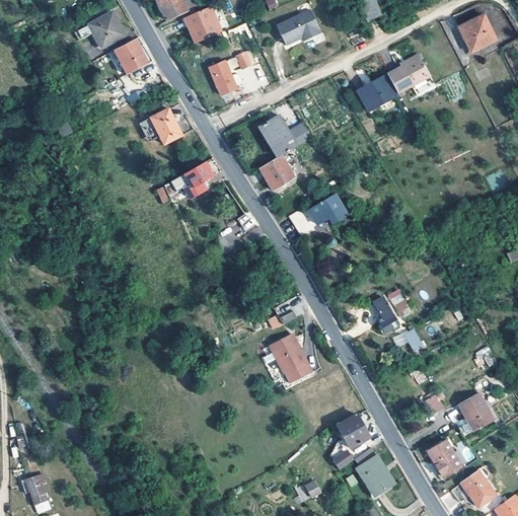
[(186,10),(180,0),(156,0),(166,20),(186,10)]
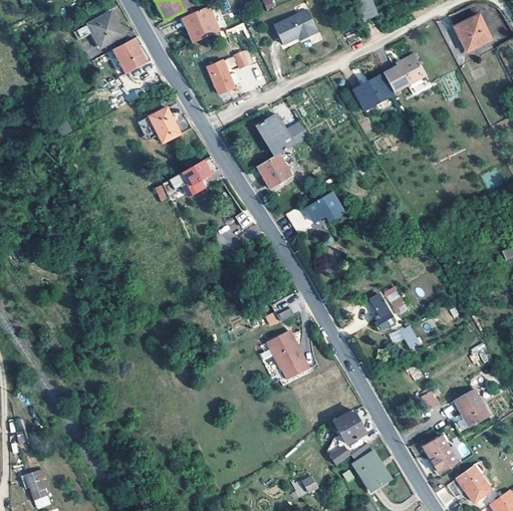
[(351,5),(354,11),(360,22),(375,16),(370,5),(368,0),(362,0),(351,5)]
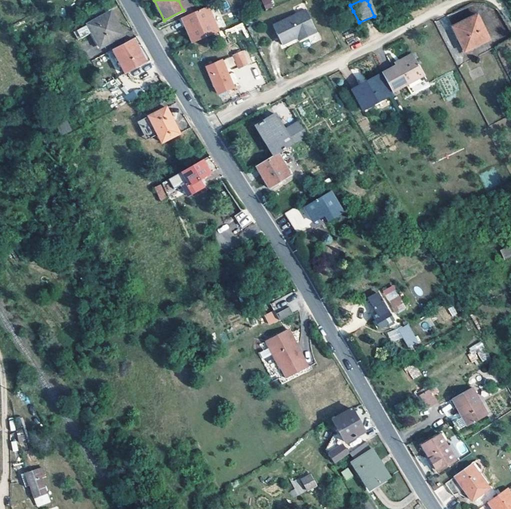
[(217,31),(213,22),(206,5),(181,16),(188,33),(192,42),(217,31)]
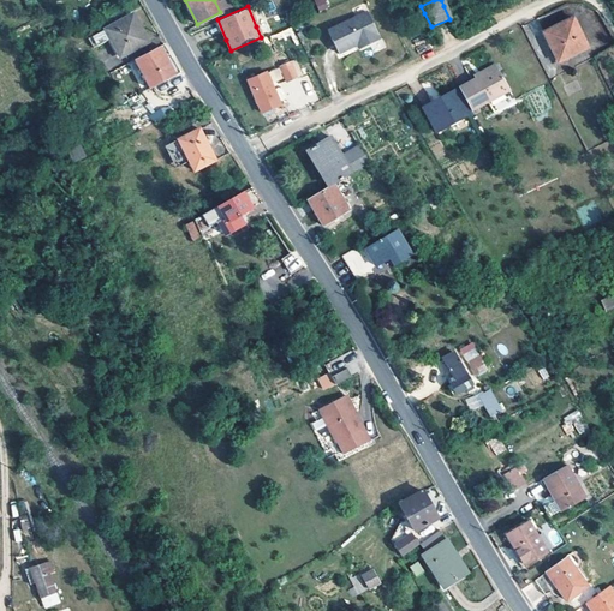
[(148,40),(132,12),(88,36),(93,47),(109,37),(119,55),(148,40)]
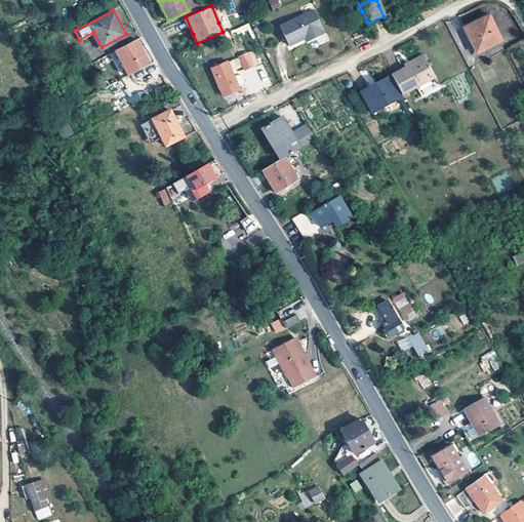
[(321,34),(310,10),(276,27),(286,47),(303,40),(311,36),(312,39),(321,34)]
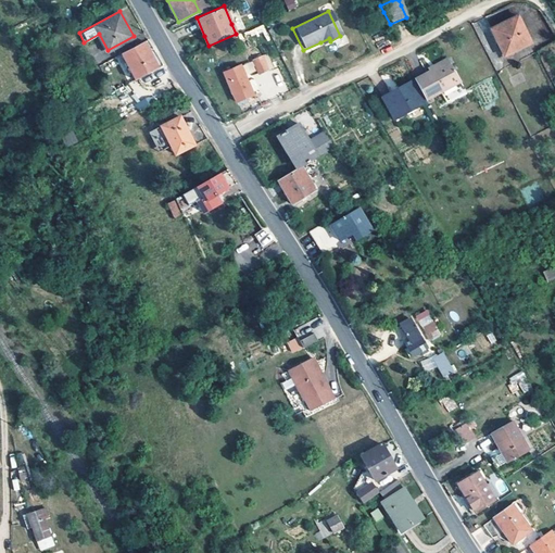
[(517,16),(507,21),(490,28),(491,33),(502,54),(503,55),(530,44),(517,16)]
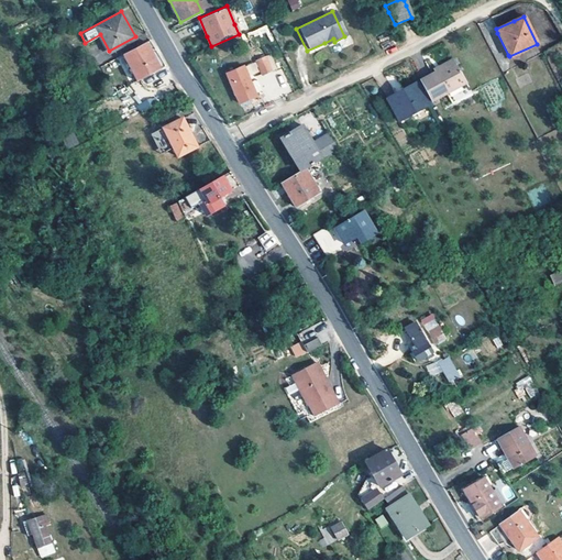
[(161,68),(145,41),(122,53),(138,80),(161,68)]
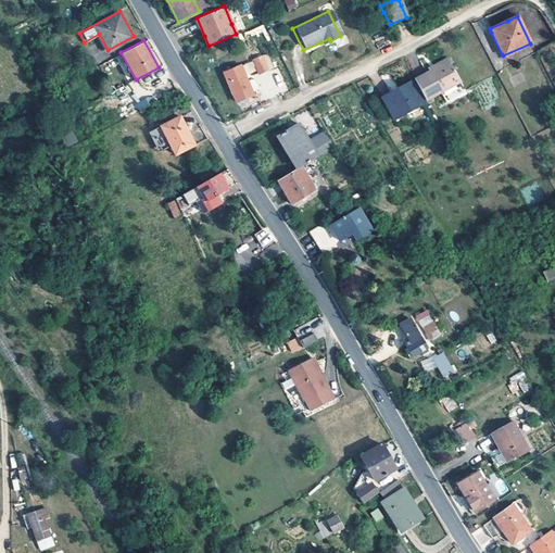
[(266,53),(253,59),(248,61),(254,75),(259,73),(273,66),(266,53)]
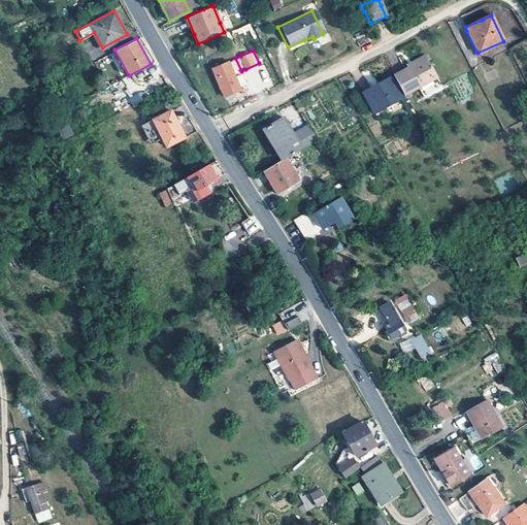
[(425,58),(424,55),(407,64),(408,67),(425,58)]
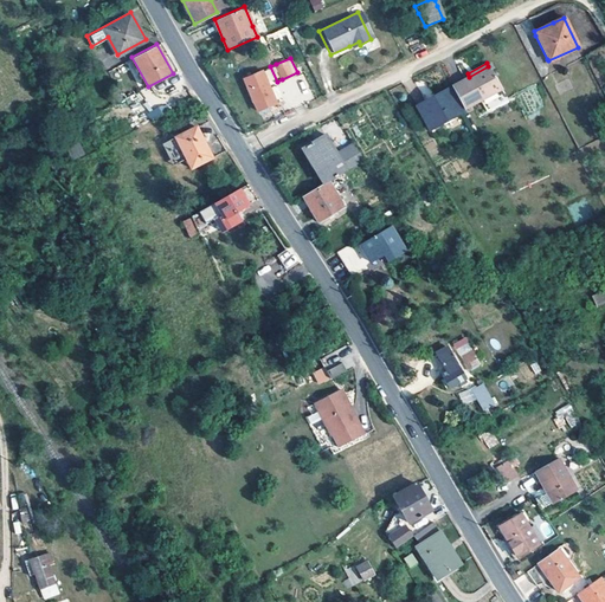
[(451,88),(454,91),(464,110),(480,101),(501,88),(490,70),(489,68),(488,66),(469,77),(451,88)]
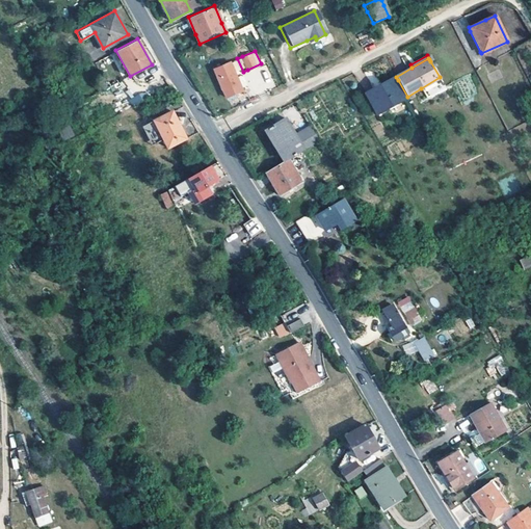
[(163,75),(156,61),(154,63),(161,77),(163,75)]
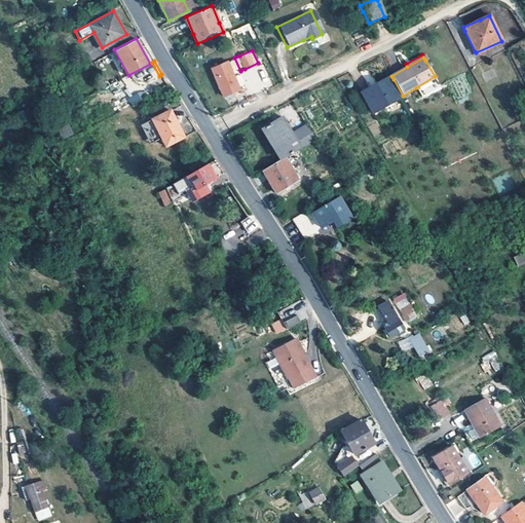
[(238,89),(226,62),(212,68),(223,96),(238,89)]
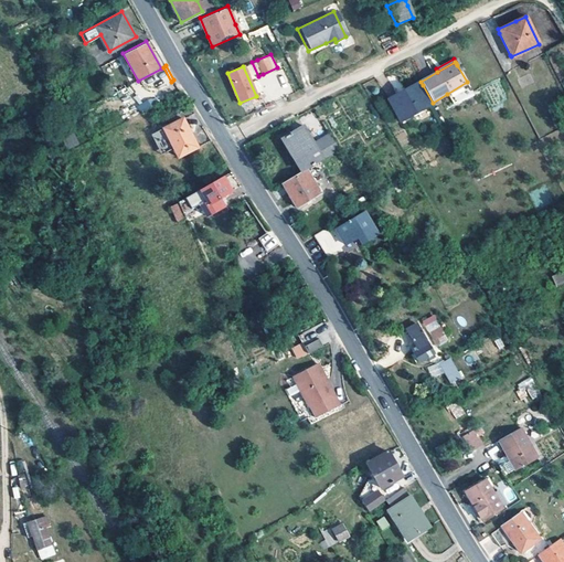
[(470,88),(467,82),(447,94),(450,99),(470,88)]
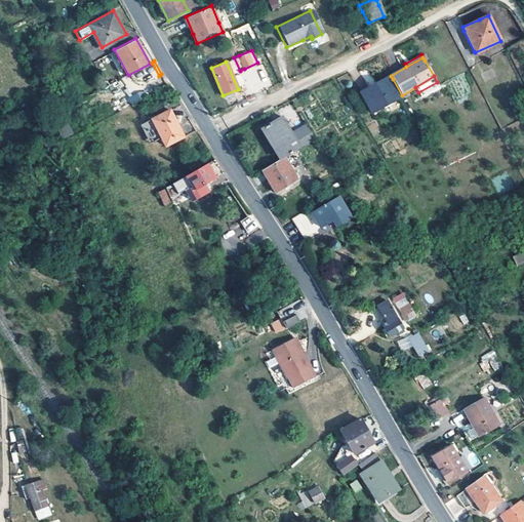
[(389,78),(372,86),(361,92),(364,98),(372,114),(385,107),(401,97),(391,80),(389,78)]
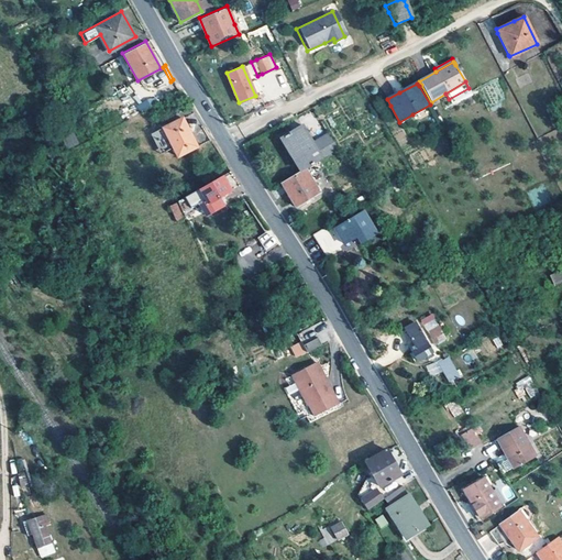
[(136,101),(141,110),(157,101),(153,92),(136,101)]
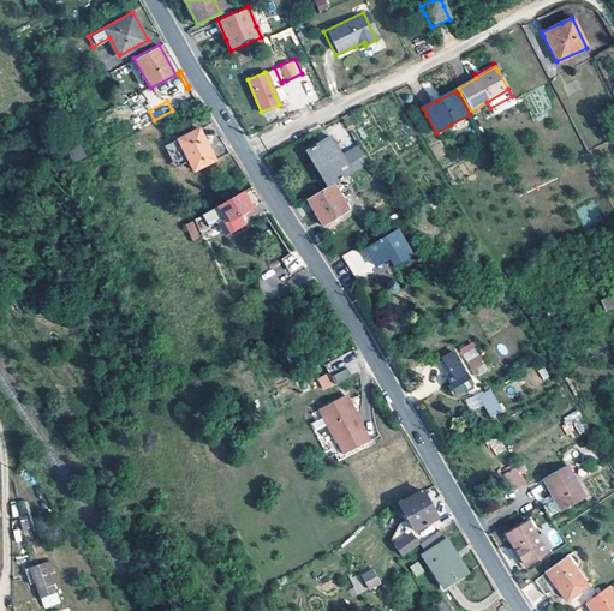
[(215,159),(200,127),(178,139),(194,171),(215,159)]
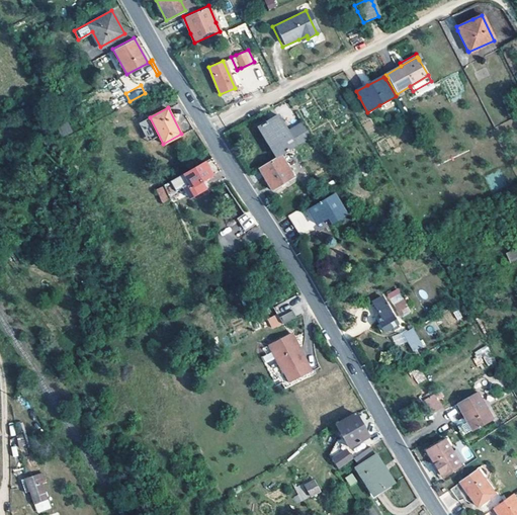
[(147,116),(139,119),(145,135),(153,132),(147,116)]
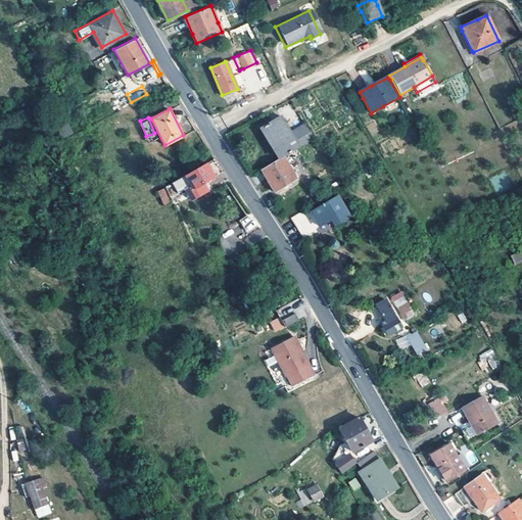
[(73,131),(66,119),(56,123),(62,136),(73,131)]
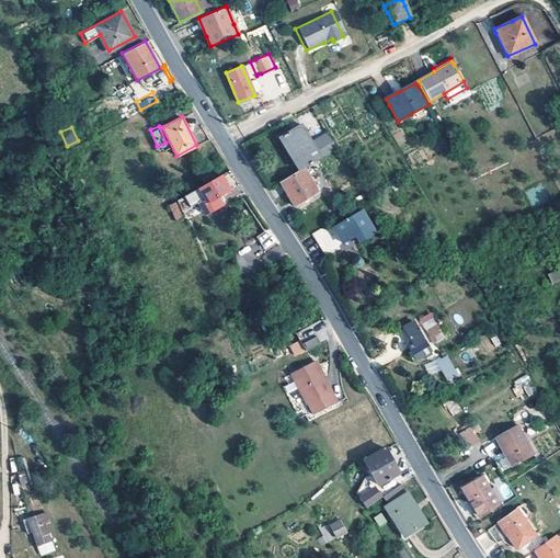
[(282,138),(293,157),(300,171),(335,152),(328,138),(326,136),(310,145),(300,127),(282,138)]
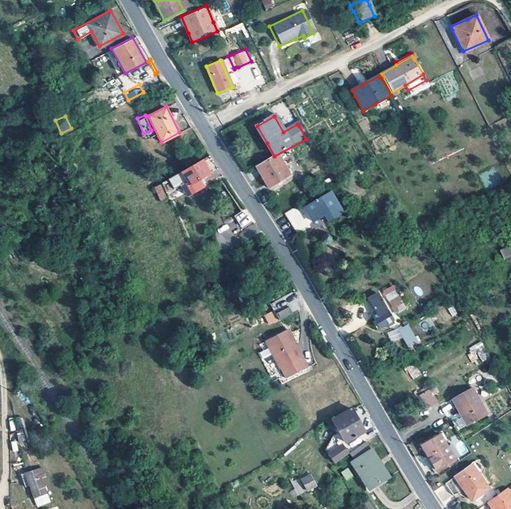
[(291,175),(277,154),(256,168),(269,189),(291,175)]
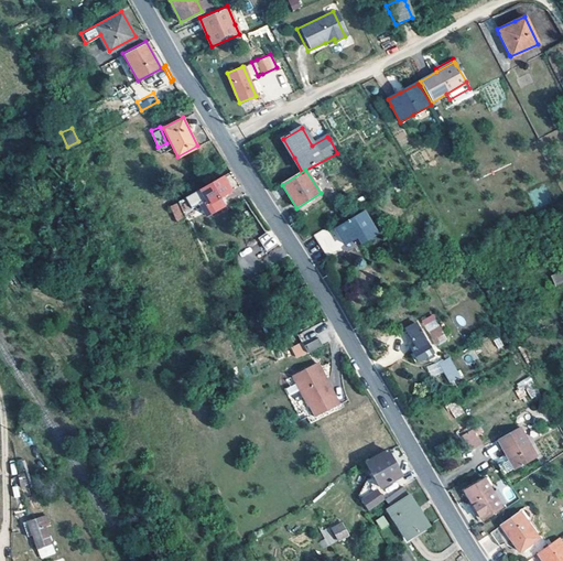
[(230,191),(223,175),(210,182),(194,191),(206,214),(225,204),(220,196),(230,191)]
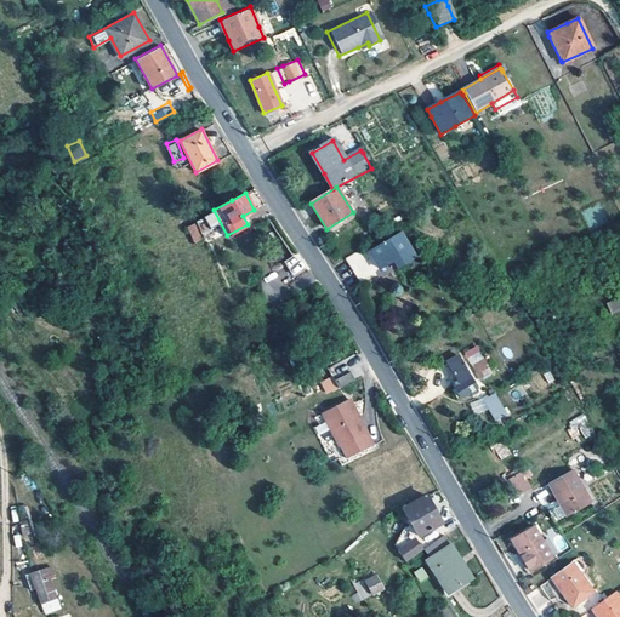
[(203,239),(195,221),(186,224),(194,243),(203,239)]
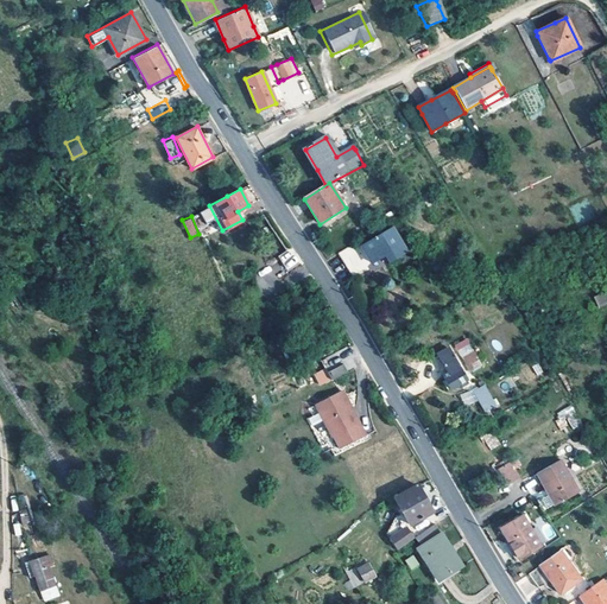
[(406,253),(392,229),(362,247),(372,264),(386,255),(389,259),(392,256),(394,261),(406,253)]
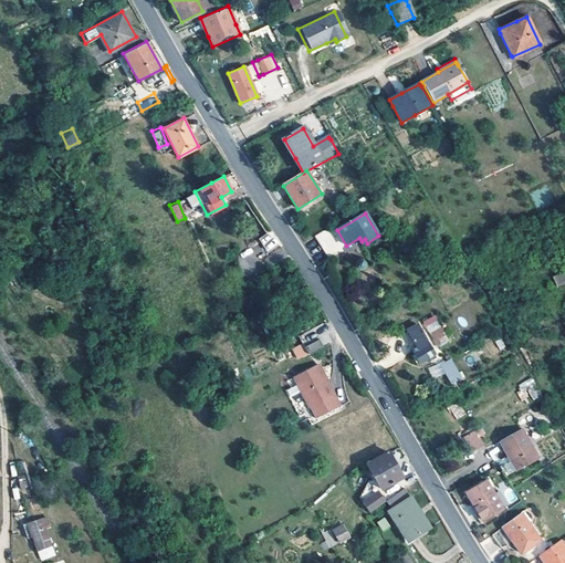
[(407,235),(403,228),(394,233),(397,240),(407,235)]
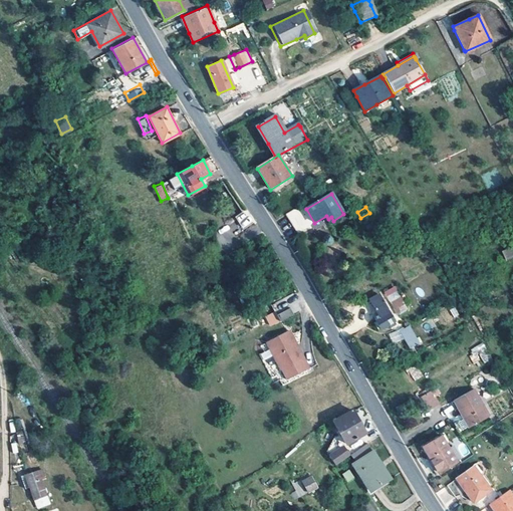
[(244,208),(235,213),(241,226),(251,221),(244,208)]
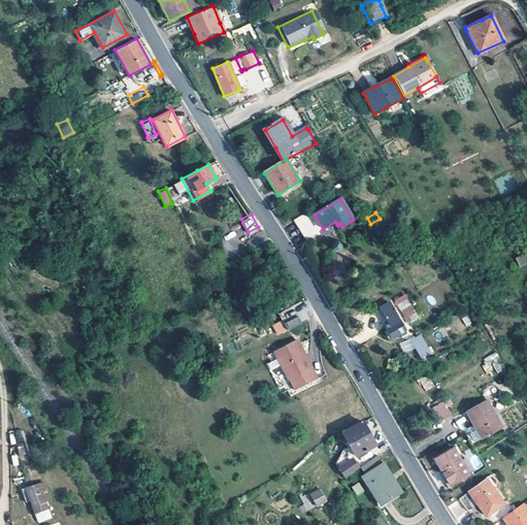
[(317,232),(306,215),(294,223),(305,239),(317,232)]
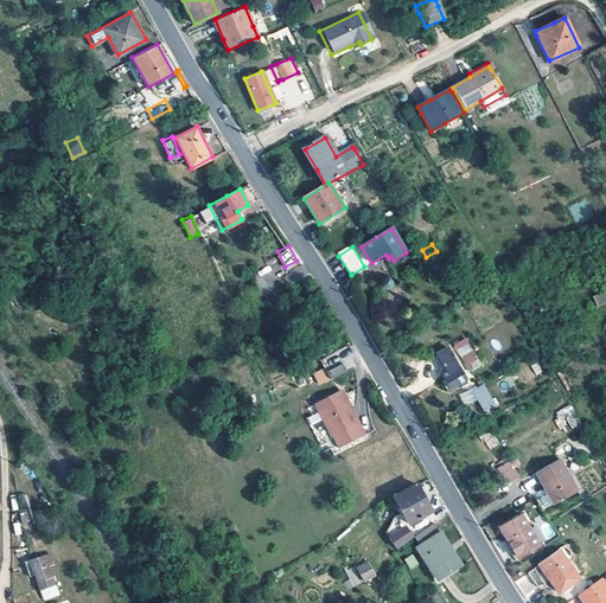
[(388,258),(386,255),(371,263),(374,267),(388,258)]
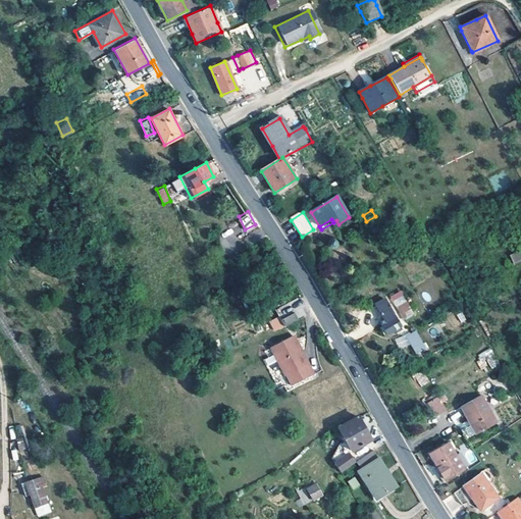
[(520,257),(517,251),(509,256),(514,265),(520,261),(520,257)]
